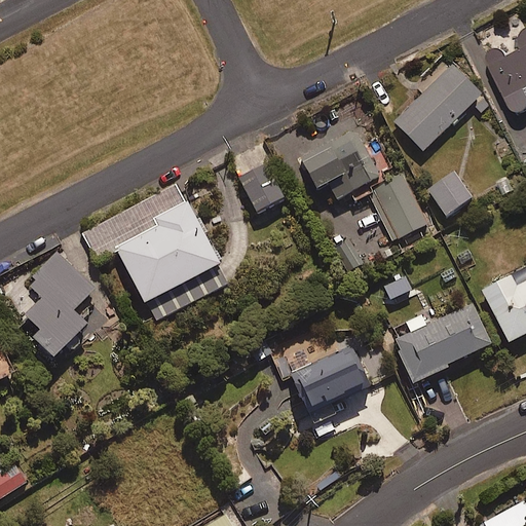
[(525,27),(525,30),(523,32),(523,34),(522,37),(523,39),(523,42),(524,44),(511,51),(509,50),(508,49),(506,48),(504,47),(502,46),(500,46),(499,46),(497,47),(495,48),(494,49),(492,50),(491,52),(491,53),(490,55),(490,58),(490,60),(491,62),(491,63),(516,105),(516,106),(517,107),(519,108),(521,108),(522,108),(524,108),(525,108),(525,107),(525,27)]
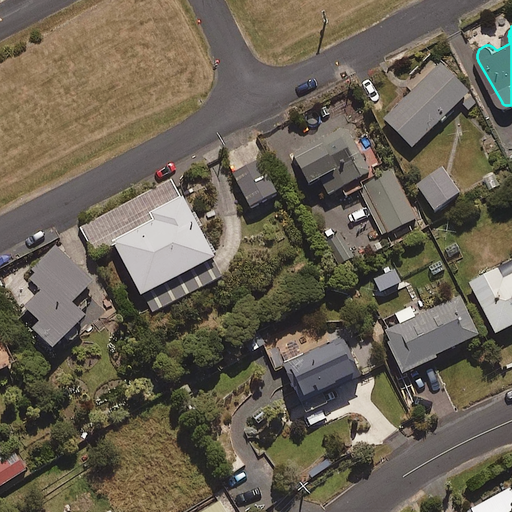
[(412,146),(470,92),(442,63),(384,117),(412,146)]
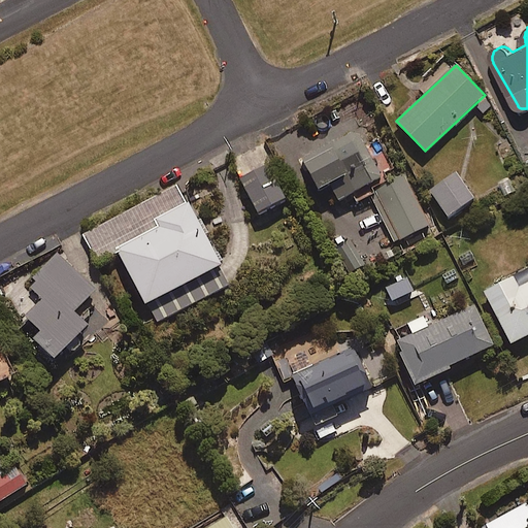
[(370,196),(392,242),(431,224),(403,167),(395,171),(381,143),(369,149),(355,119),(325,133),(330,143),(302,157),(318,190),(331,184),(338,198),(350,192),(355,202),(370,196)]
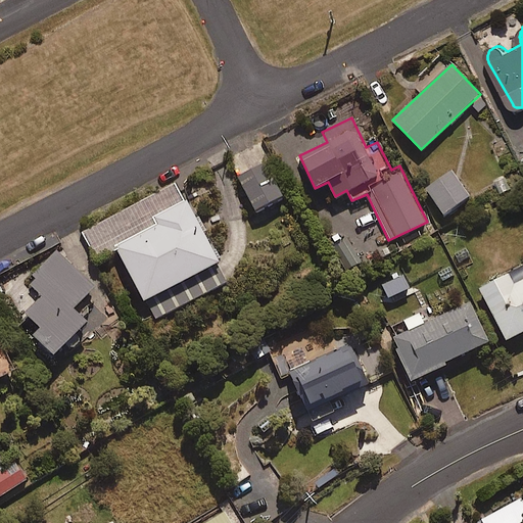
[(257,211),(284,197),(265,162),(239,177),(257,211)]
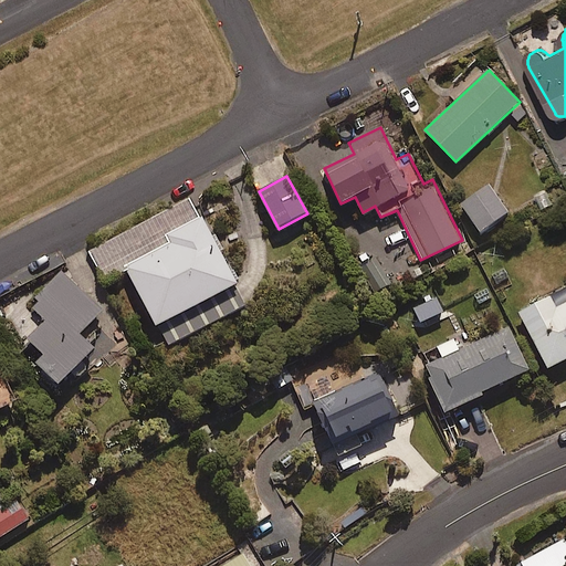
[(481,231),(507,212),(489,185),(461,203),(481,231)]
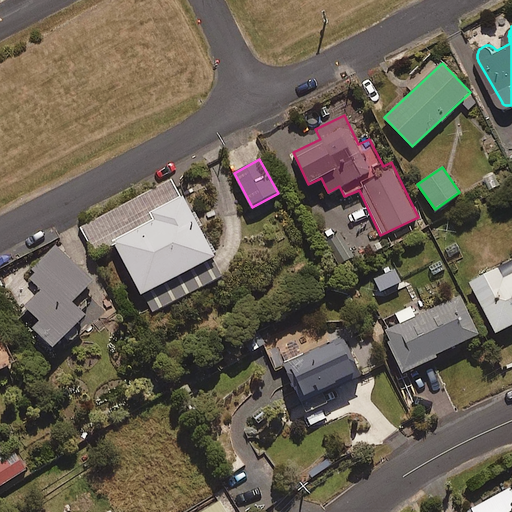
[(95,254),(115,244),(151,313),(166,305),(223,275),(173,180),(81,228),(95,254)]
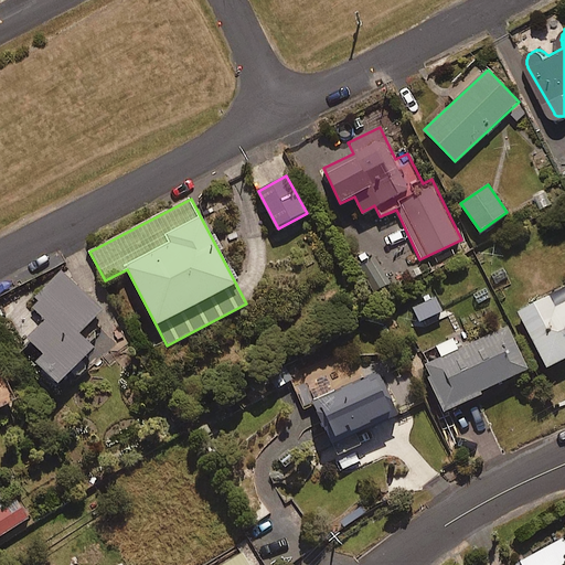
[(89,342),(97,334),(88,324),(100,312),(61,272),(29,302),(45,319),(28,337),(44,354),(36,362),(57,384),(95,348),(89,342)]
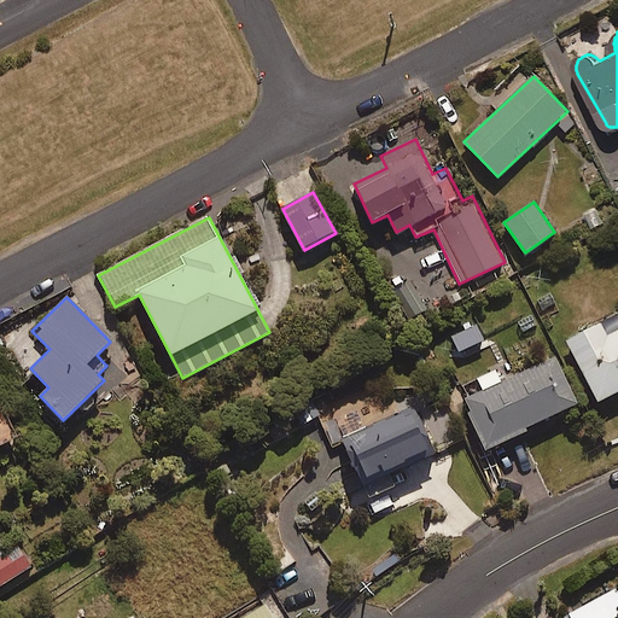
[(617,331),(610,334),(604,322),(569,339),(599,401),(617,391),(617,331)]
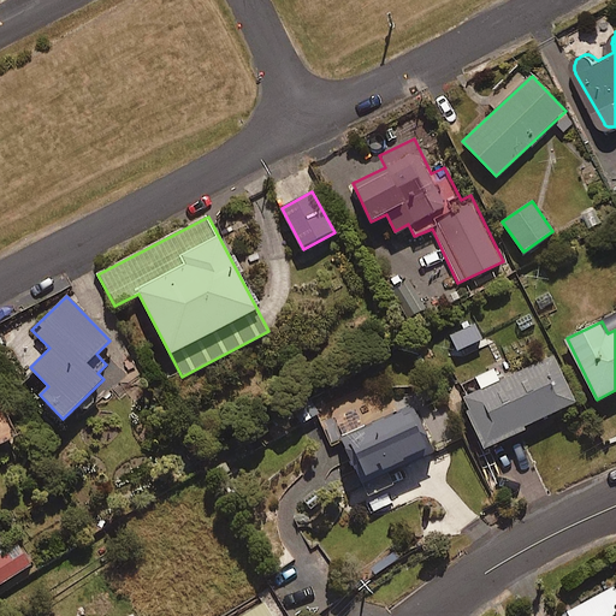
[(458,353),(483,339),(474,324),(450,336),(458,353)]
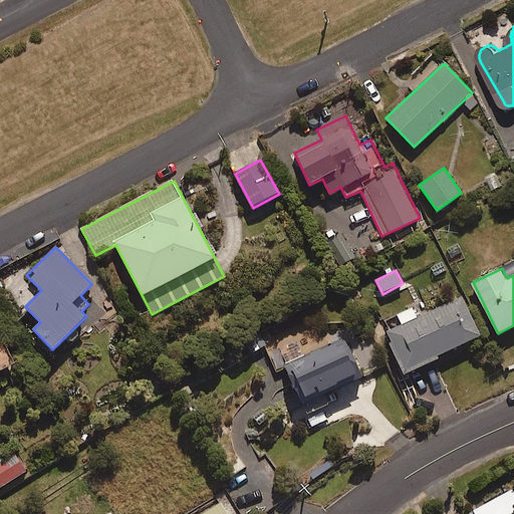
[(402,323),(387,330),(407,374),(439,359),(438,356),(481,335),(463,296),(418,317),(413,307),(398,314),(402,323)]
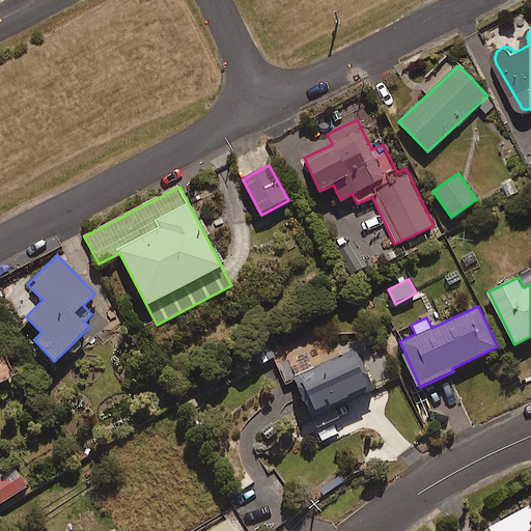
[(0,345),(0,383),(16,375),(0,345)]
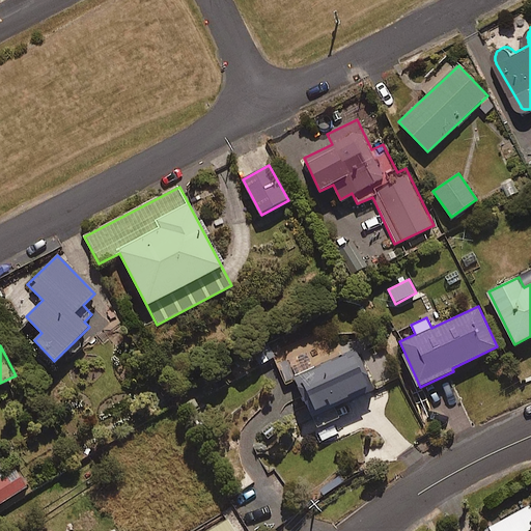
[(354,350),(294,379),(311,415),(371,386),(354,350)]
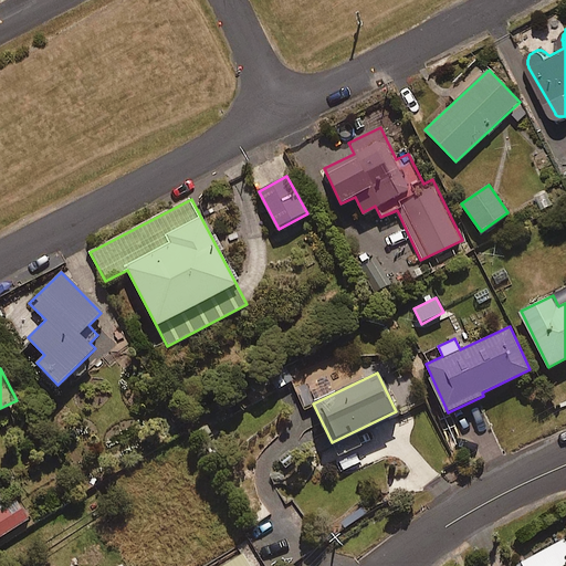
[(0,535),(0,536),(33,516),(19,492),(0,503),(0,535)]
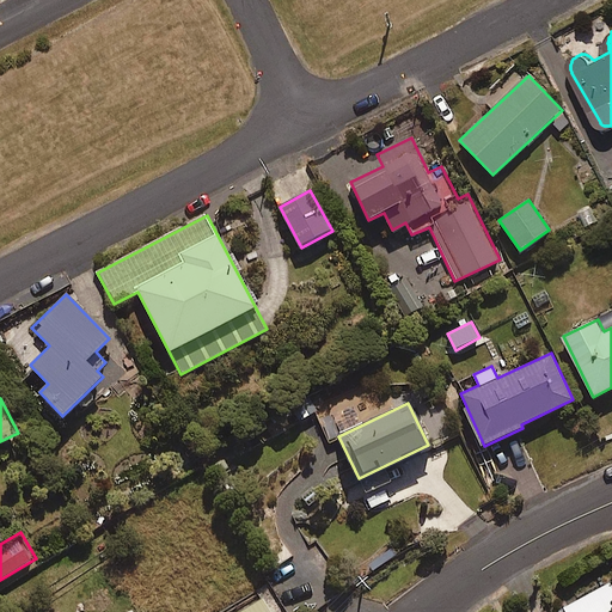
[(567,611),(607,611),(611,610),(611,583),(611,582),(564,607),(567,611)]
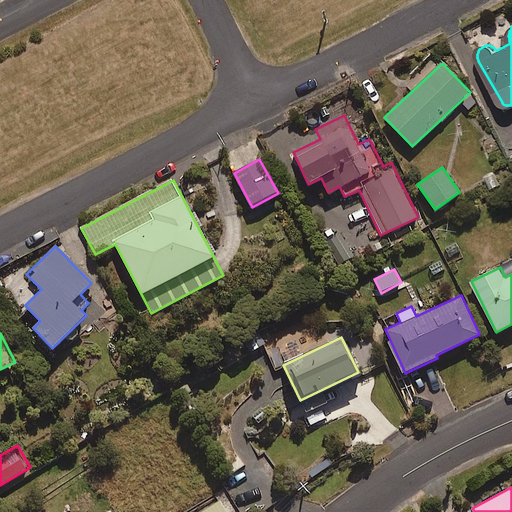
[(234,511),(225,496),(199,511),(234,511)]
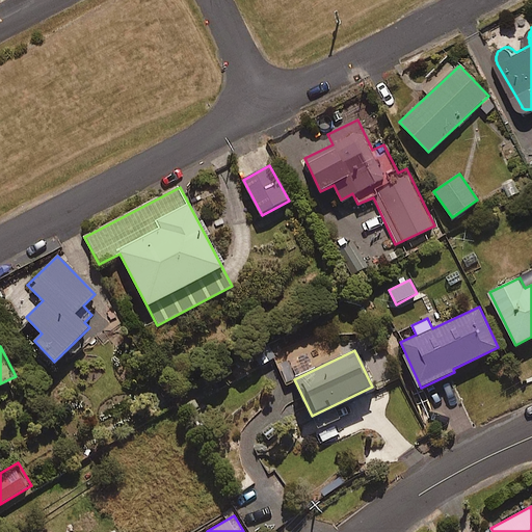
All buildings are outlined.
